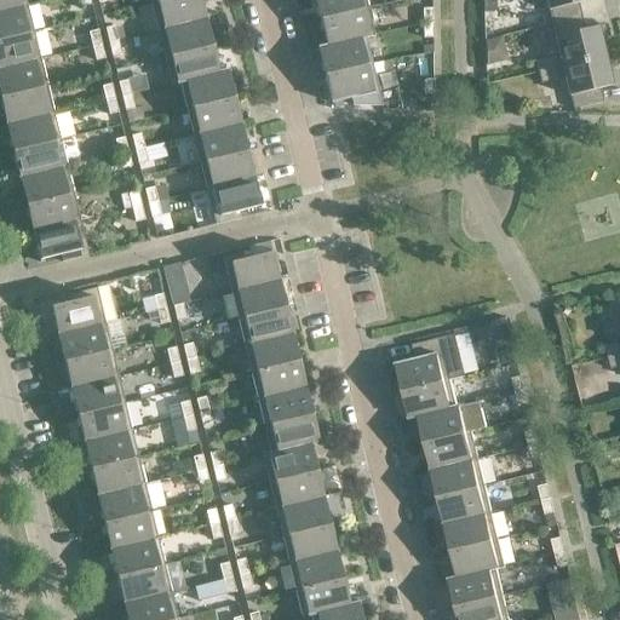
[(0,0),(0,11),(27,5),(26,0),(0,0)]
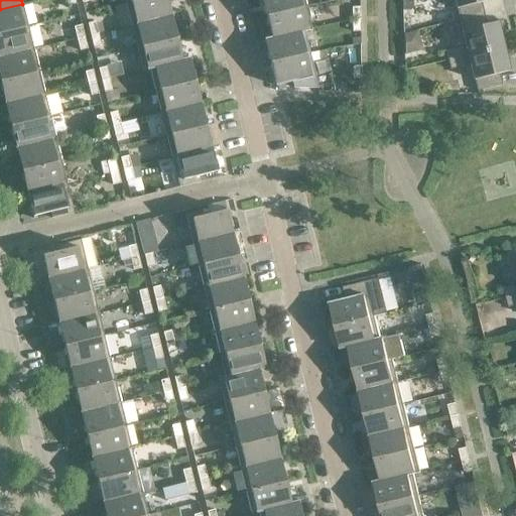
[(171,16),(166,0),(137,0),(126,3),(132,25),(171,16)]
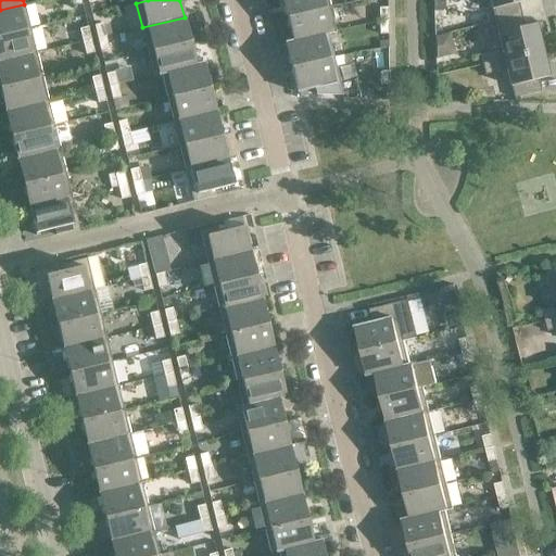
[(329,7),(327,0),(282,0),(287,17),(329,7)]
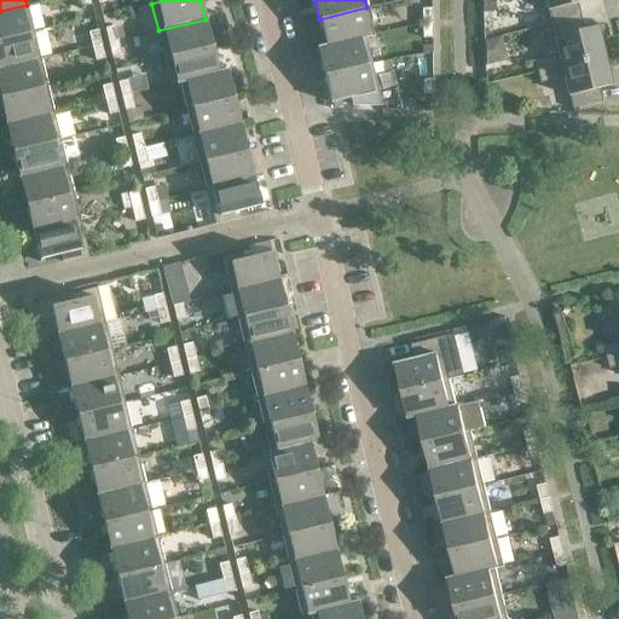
[(495,0),(482,0),(484,12),(496,11),(495,0)]
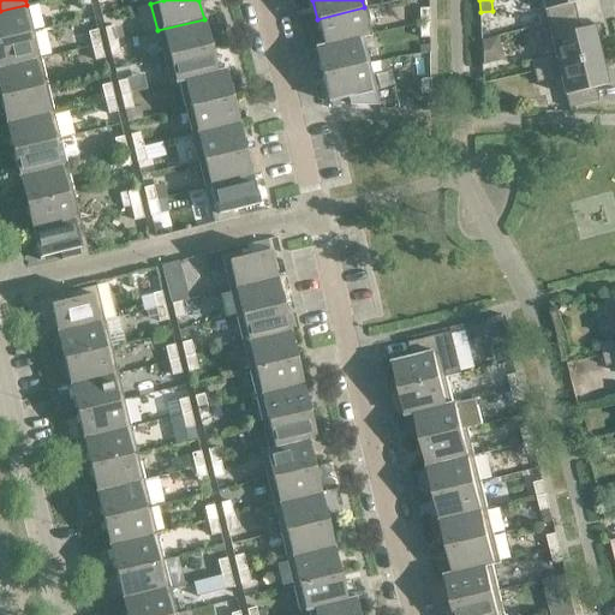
[(541,0),(543,10),(544,10),(548,23),(577,16),(573,3),(583,0),(541,0)]
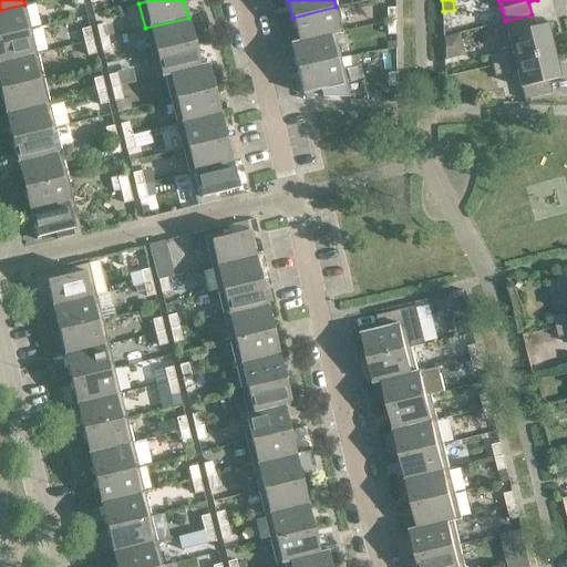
[(0,37),(31,30),(24,4),(0,10),(0,37)]
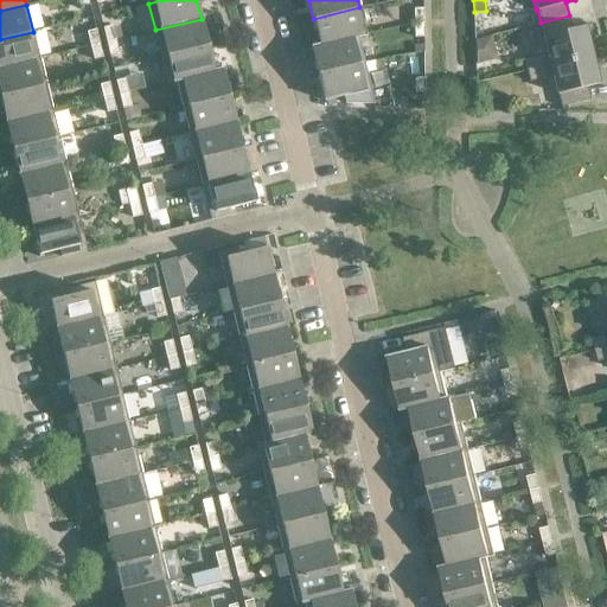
[(366,34),(359,7),(313,19),(319,44),(311,46),(312,48),(366,34)]
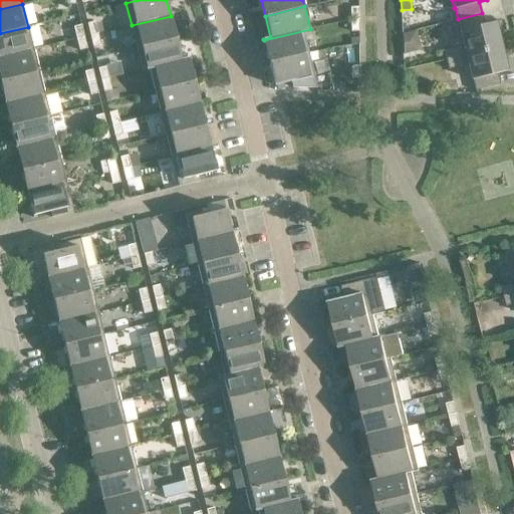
[(358,19),(358,7),(350,7),(350,19),(358,19)]
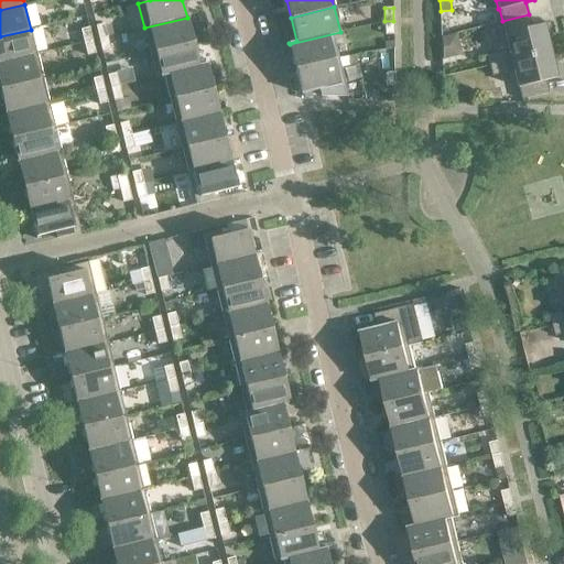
[(532,26),(529,14),(502,21),(505,33),(509,50),(487,55),(489,66),(550,51),(546,35),(552,34),(549,23),(543,24),(532,26)]
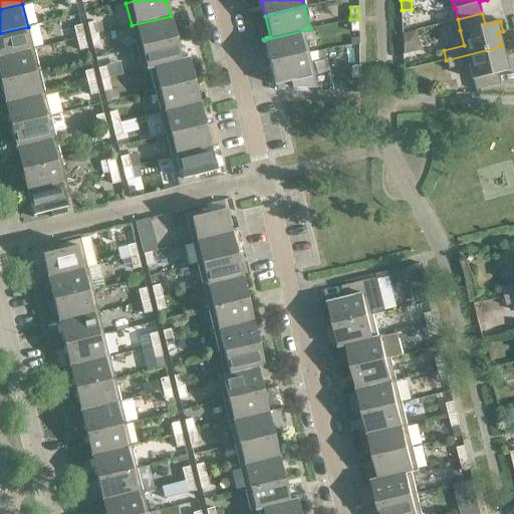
[(176,38),(171,16),(132,25),(137,48),(176,38)]
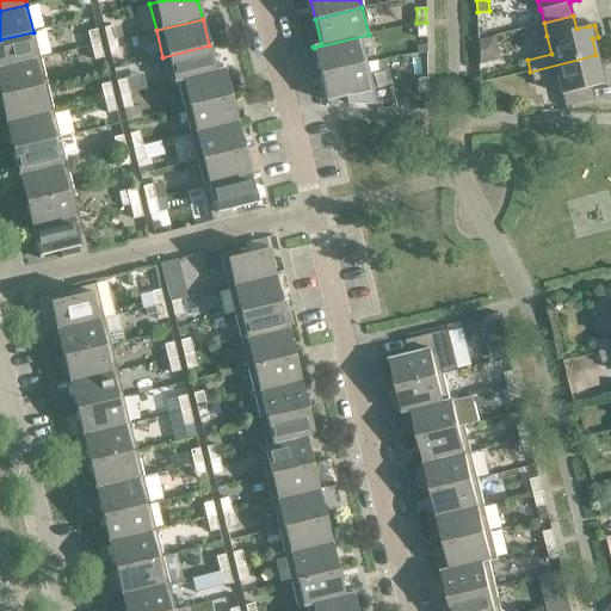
[(426,37),(426,23),(417,23),(417,37),(426,37)]
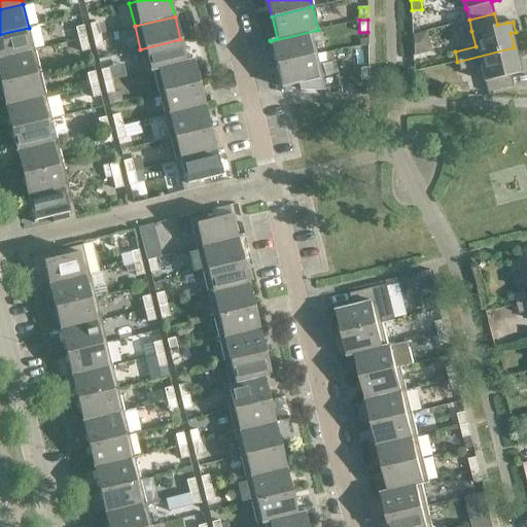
[(97,23),(90,24),(93,36),(100,34),(97,23)]
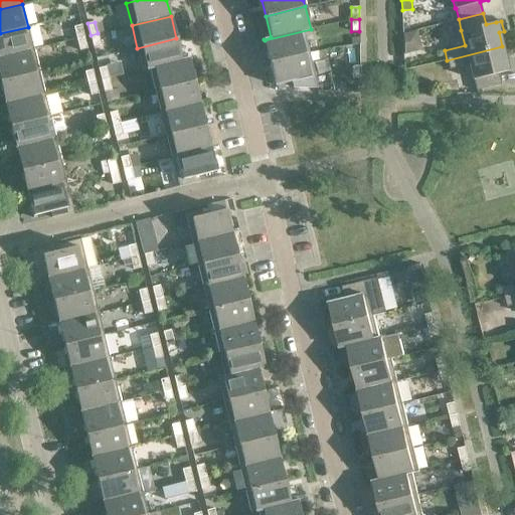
[(84,37),(81,25),(73,27),(76,39),(84,37)]
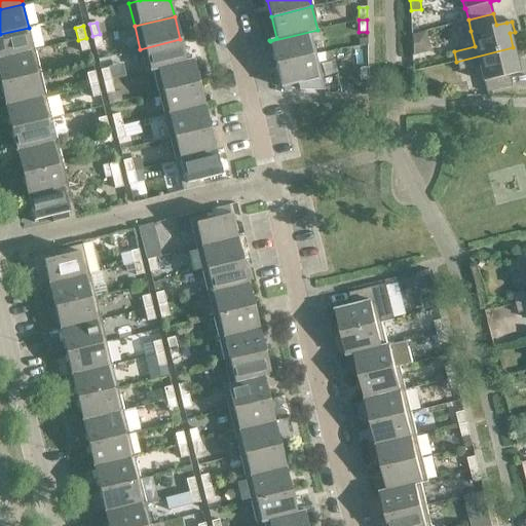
[(0,59),(34,50),(29,28),(0,34),(0,59)]
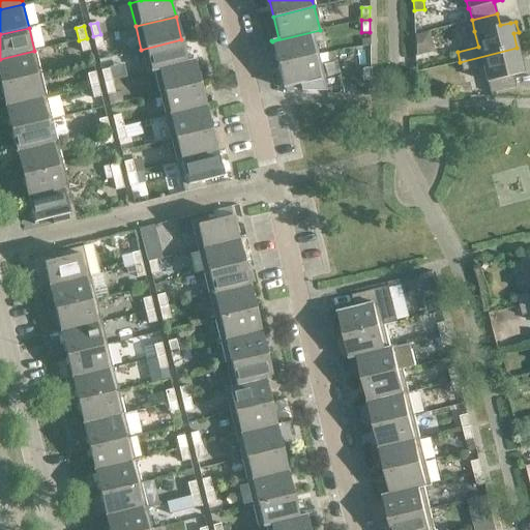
[(320,31),(320,30),(272,41),(277,64),(318,54),(313,32),(320,31)]
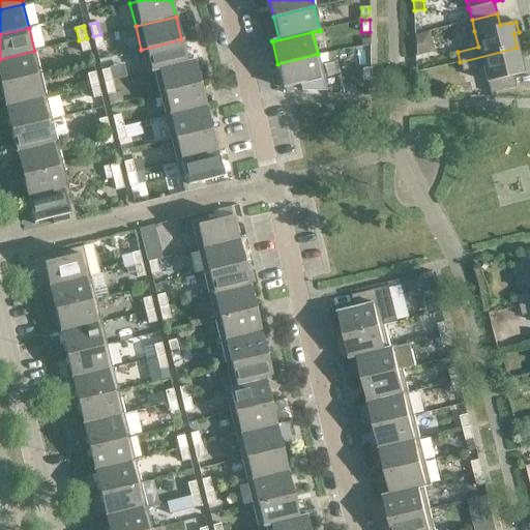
[(427,33),(415,36),(416,55),(432,51),(427,33)]
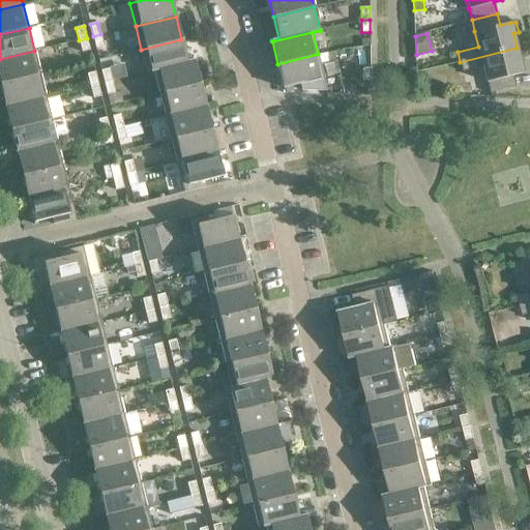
[(104,47),(100,34),(93,36),(95,49),(104,47)]
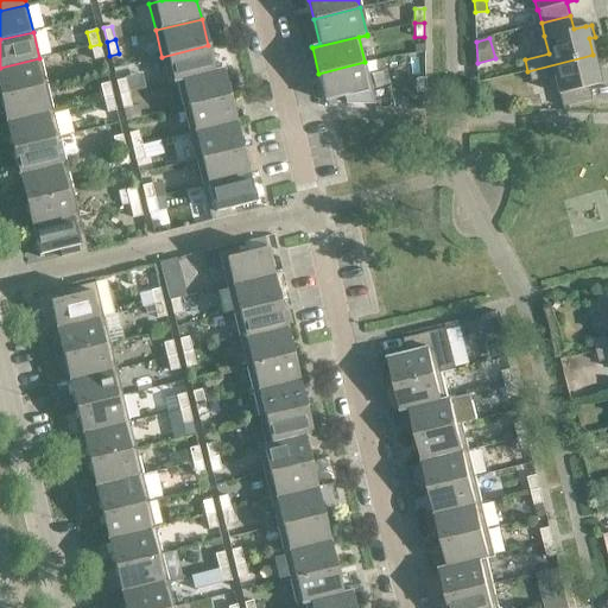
[(102,57),(100,44),(90,46),(94,59),(102,57)]
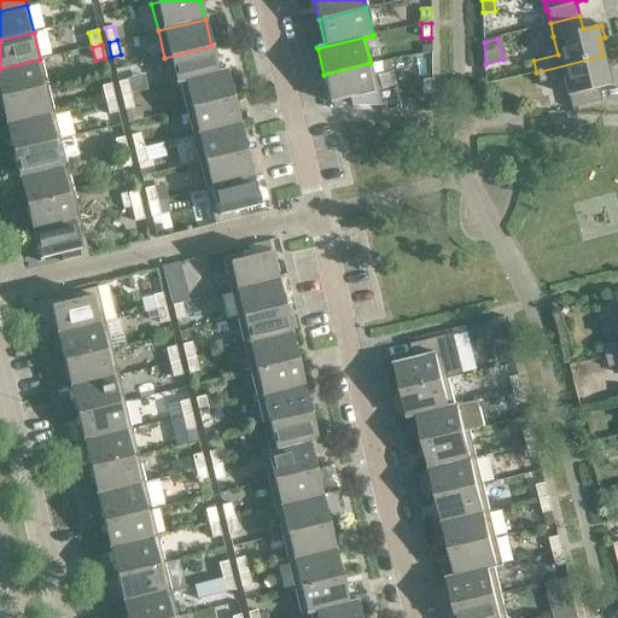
[(217,71),(211,46),(164,58),(170,85),(227,70),(226,69),(217,71)]
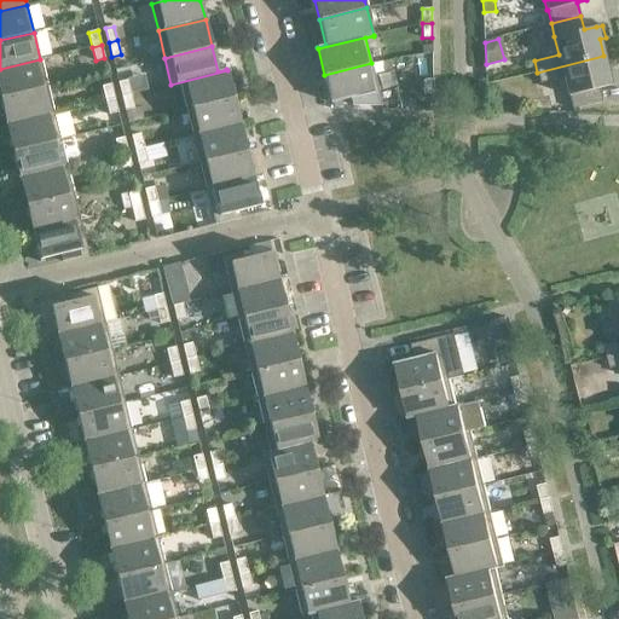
[(607,73),(603,56),(537,73),(539,84),(563,77),(568,96),(572,109),(601,102),(599,88),(611,85),(617,84),(614,71),(607,73)]
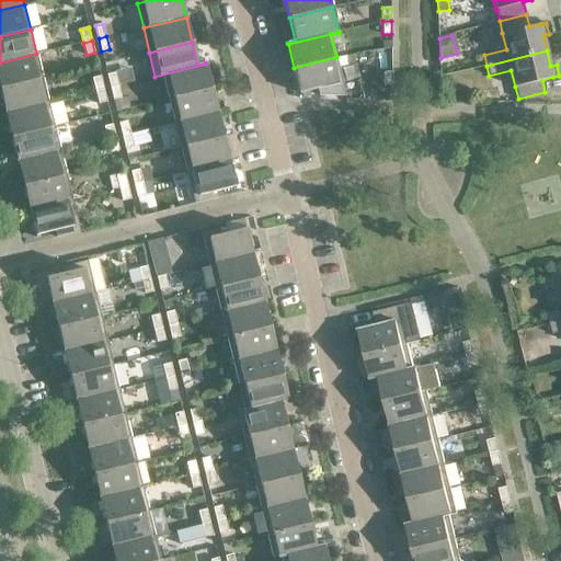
[(0,88),(43,78),(36,54),(0,63),(0,88)]
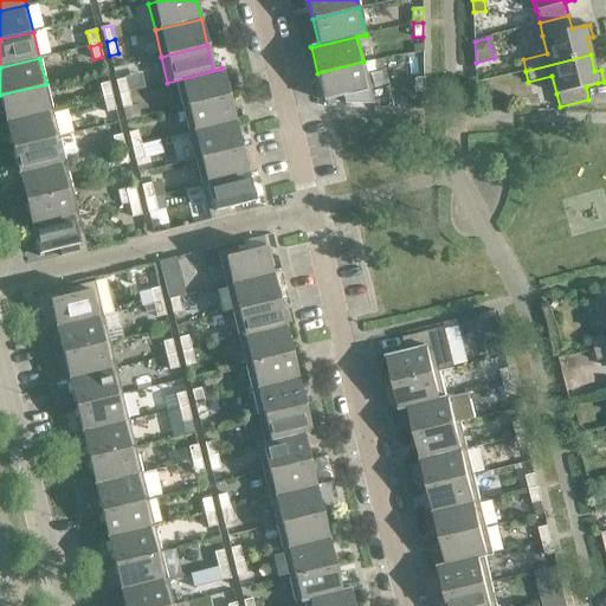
[(374,102),(363,62),(317,73),(324,101),(343,96),(345,102),(345,103),(374,104),(374,102)]
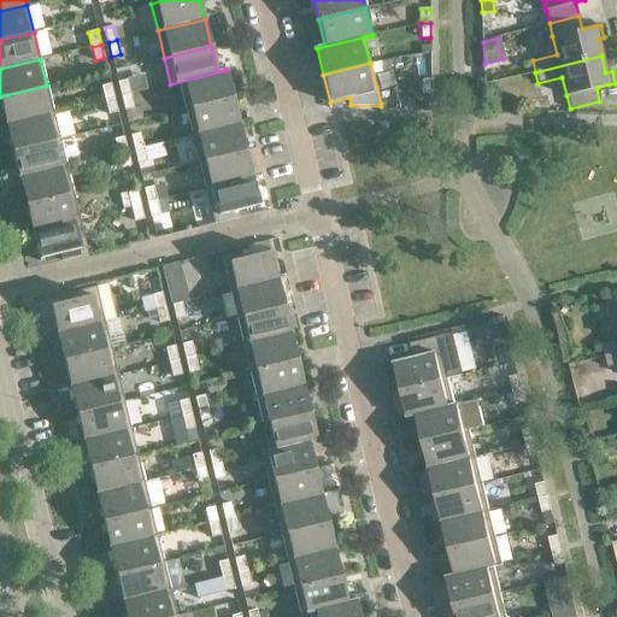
[(233,98),(227,70),(170,84),(171,86),(180,83),(186,109),(233,98)]
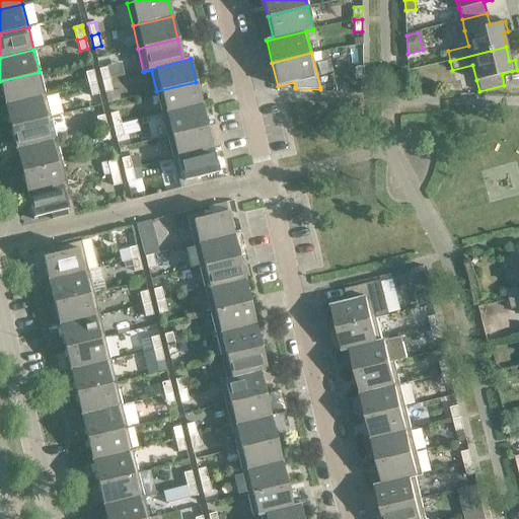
[(363,78),(363,66),(355,67),(355,79),(363,78)]
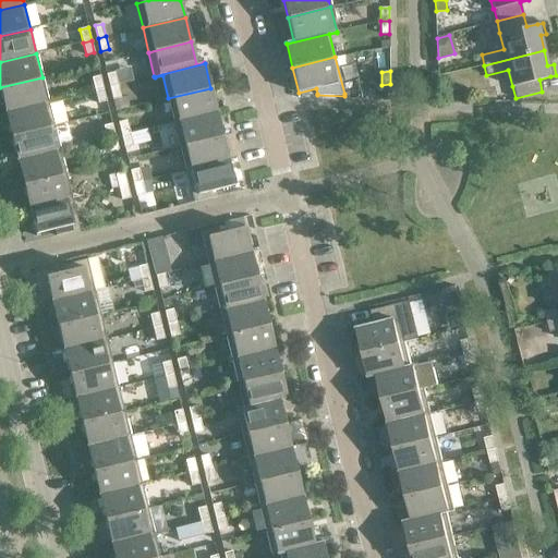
[(114,72),(107,74),(109,87),(118,85),(114,72)]
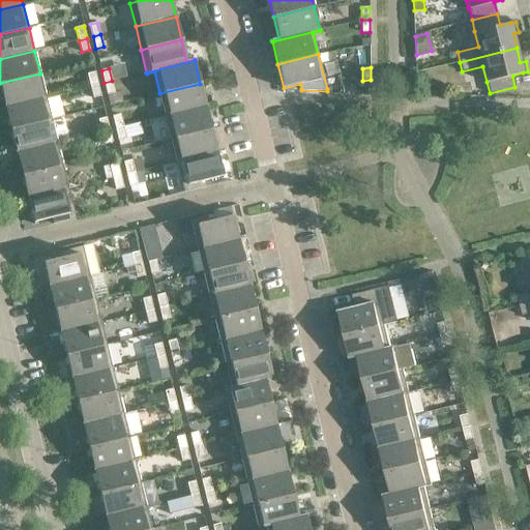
[(97,84),(95,71),(87,74),(90,86),(97,84)]
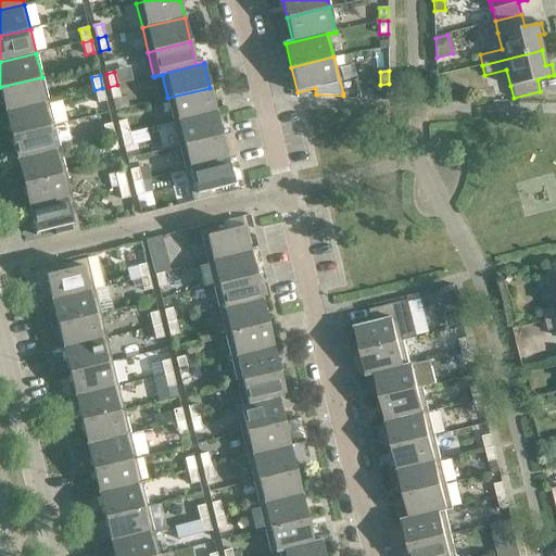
[(48,101),(42,77),(0,87),(0,89),(5,112),(48,101)]
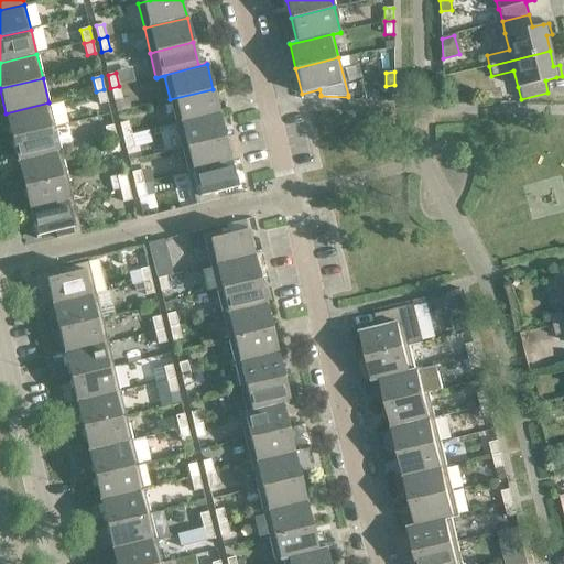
[(122,99),(119,86),(110,88),(114,100),(122,99)]
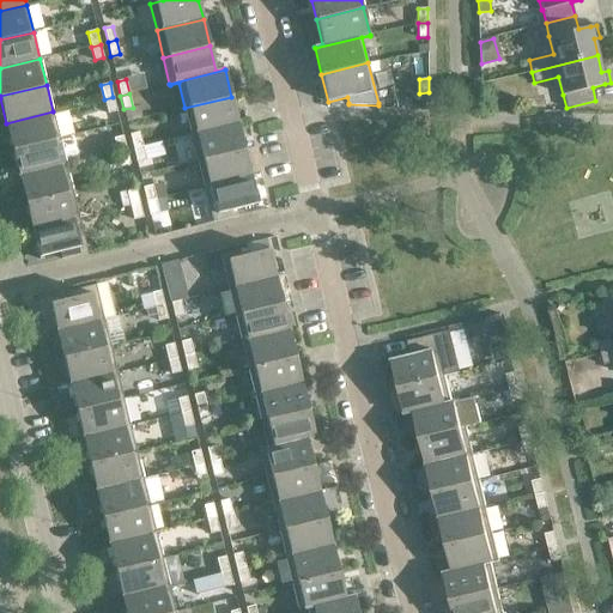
[(116,111),(113,97),(104,99),(108,114),(116,111)]
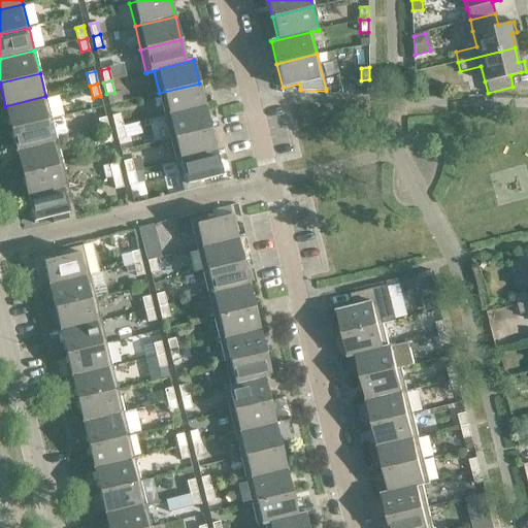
[(205,106),(199,84),(159,93),(164,116),(205,106)]
